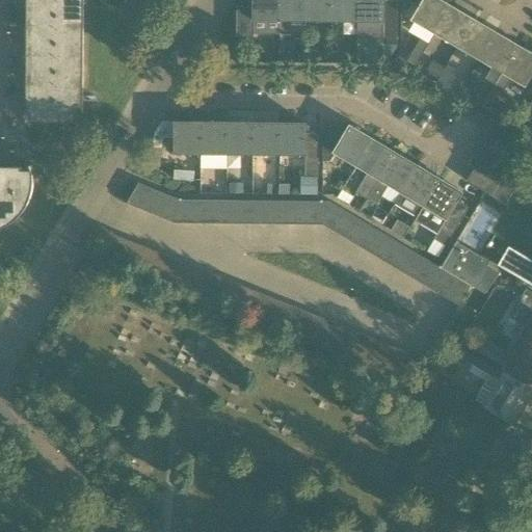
[(77,124),(77,0),(30,0),(30,8),(26,8),(26,28),(30,28),(30,36),(26,36),(26,56),(30,56),(30,65),(26,64),(26,84),(30,84),(30,94),(26,94),(26,112),(30,112),(30,122),(26,122),(26,124),(77,124)]
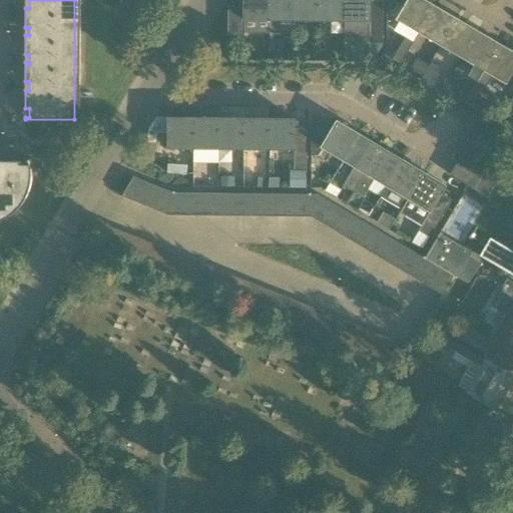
[(270,21),(270,0),(243,0),(243,6),(228,6),(227,36),(244,36),(244,20),(270,21)]
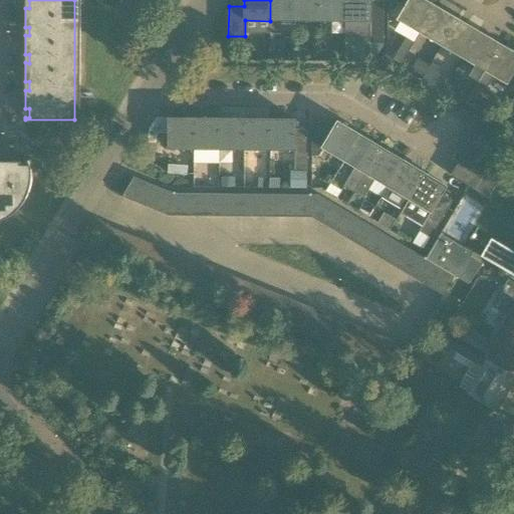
[(281,21),(295,21),(295,0),(270,0),(270,21),(270,33),(281,33),(281,21)]
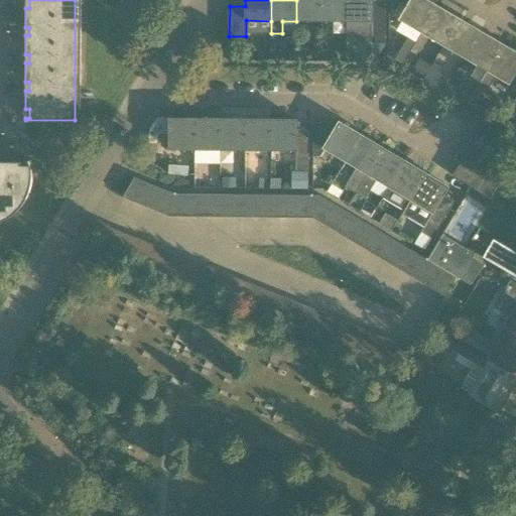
[(321,21),(320,0),(296,0),(296,21),(321,21)]
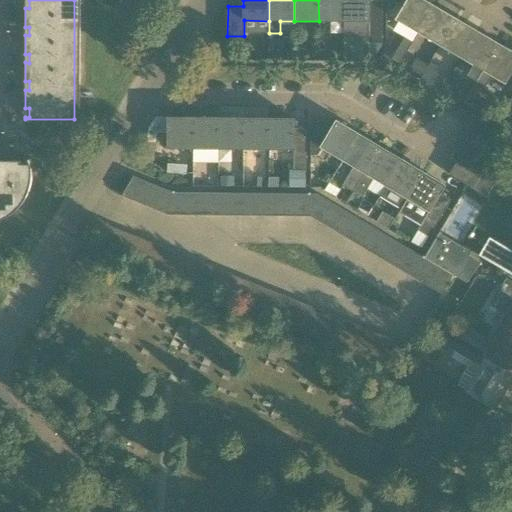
[(344,21),(343,0),(318,0),(319,21),(344,21)]
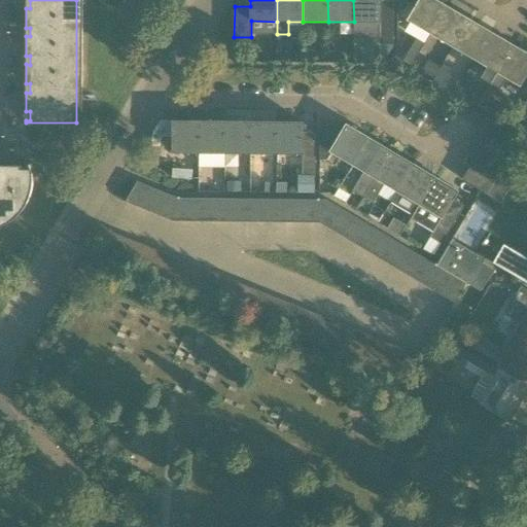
[(380,0),(353,0),(354,22),(353,38),(380,38),(380,36),(380,27),(380,23),(380,19),(381,10),(381,1),(380,0)]
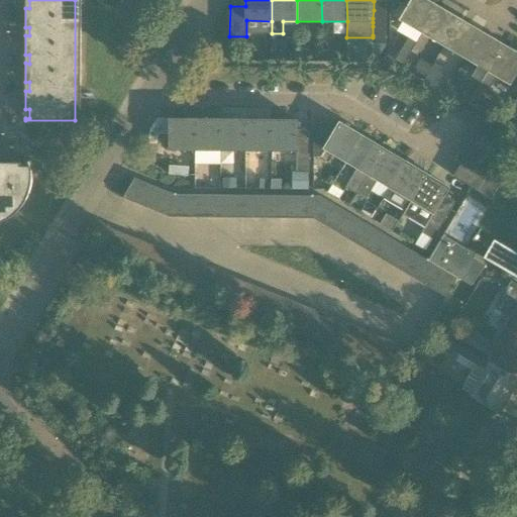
[(411,0),(400,20),(422,33),(438,7),(426,0),(411,0)]
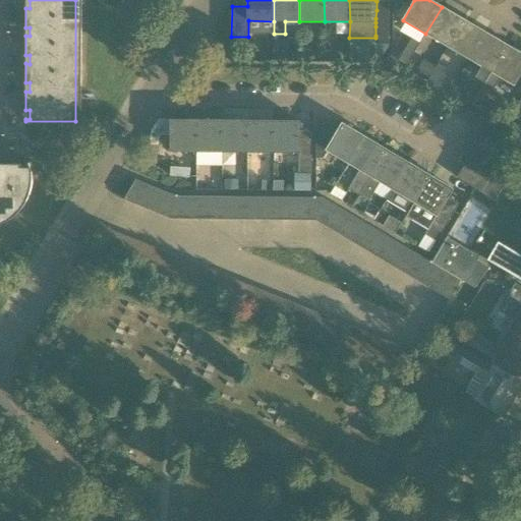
[(389,1),(377,1),(377,10),(389,10),(389,1)]
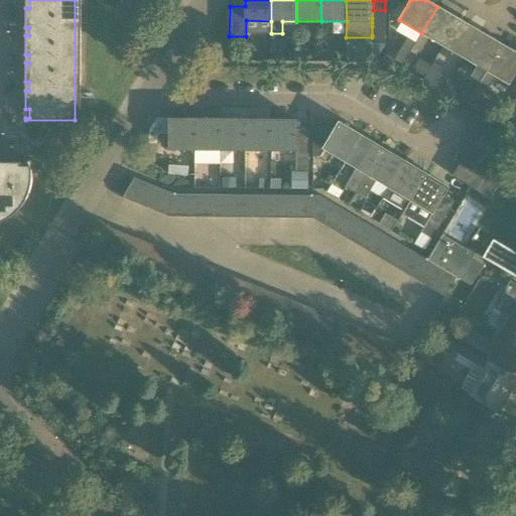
[(437,7),(421,33),(443,45),(459,19),(437,7)]
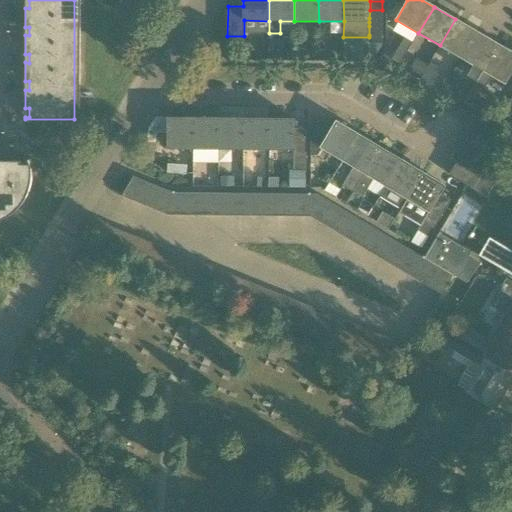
[(370,10),(369,18),(382,18),(382,10),(370,10)]
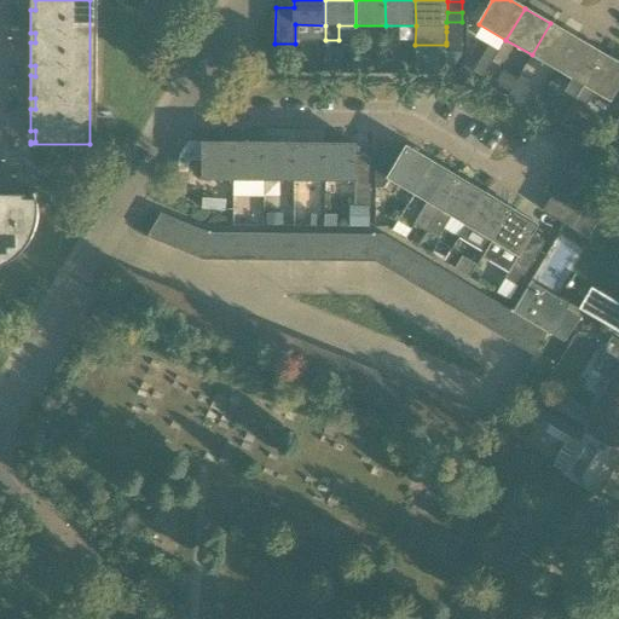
[(446,22),(446,27),(446,32),(462,33),(462,22),(446,22)]
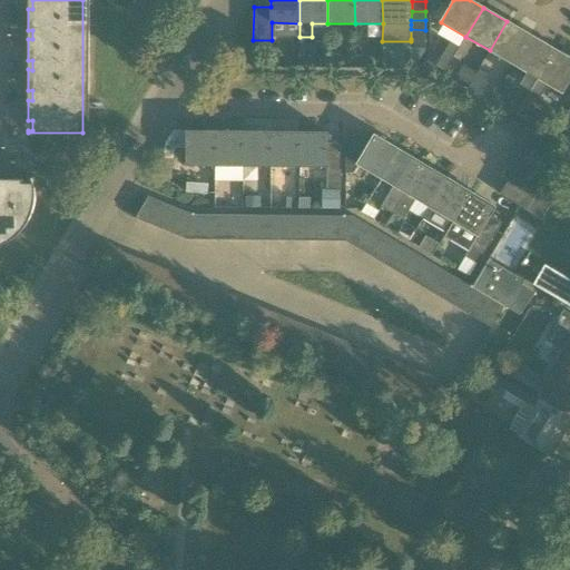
[(531,36),(507,21),(490,50),(513,65),(531,36)]
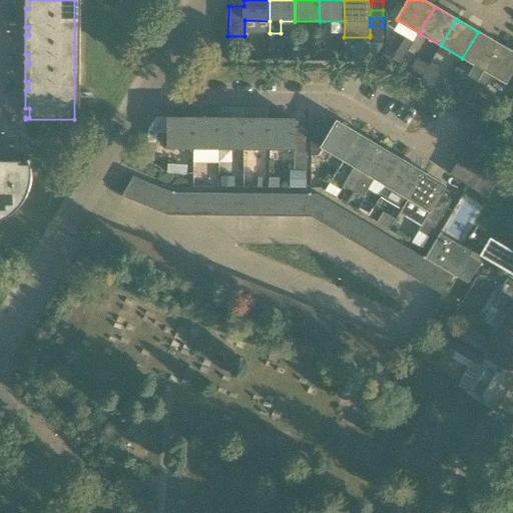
[(370,35),(382,35),(383,27),(370,26),(370,35)]
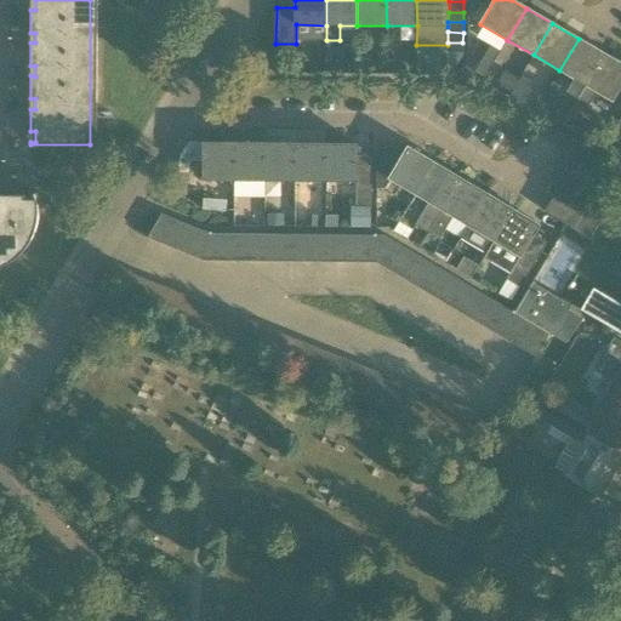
[(567,92),(579,98),(604,53),(579,39),(559,70),(574,79),(567,92)]
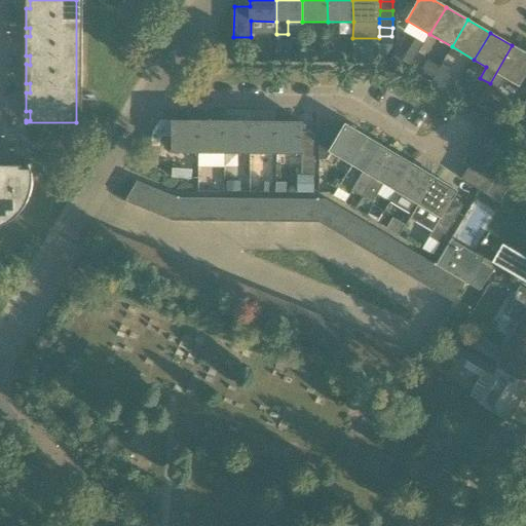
[(391,45),(391,36),(379,36),(379,38),(379,45),(391,45)]
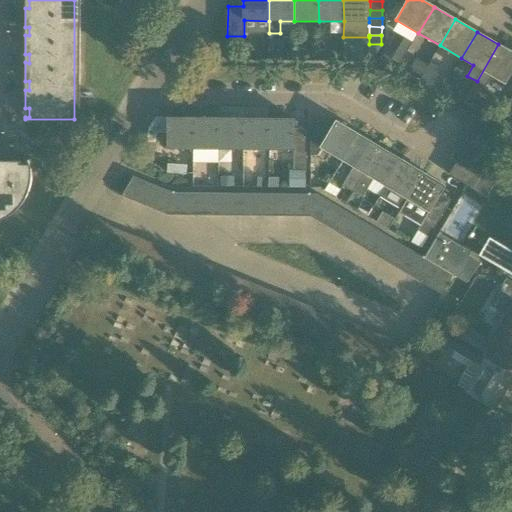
[(511,52),(498,44),(477,81),(486,87),(492,76),(505,84),(511,71),(511,52)]
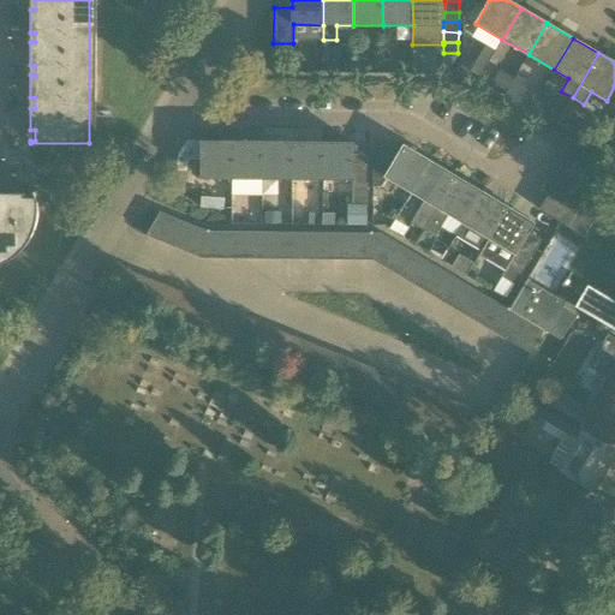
[(542,139),(550,144),(557,131),(549,126),(542,139)]
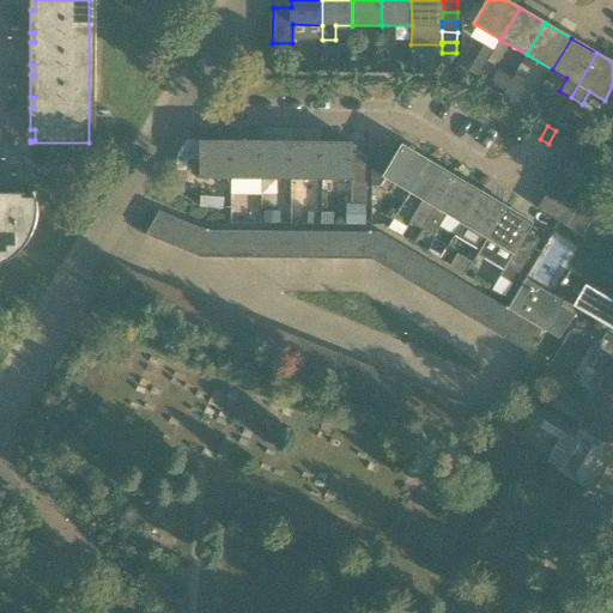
[(557,149),(565,135),(556,131),(548,144),(557,149)]
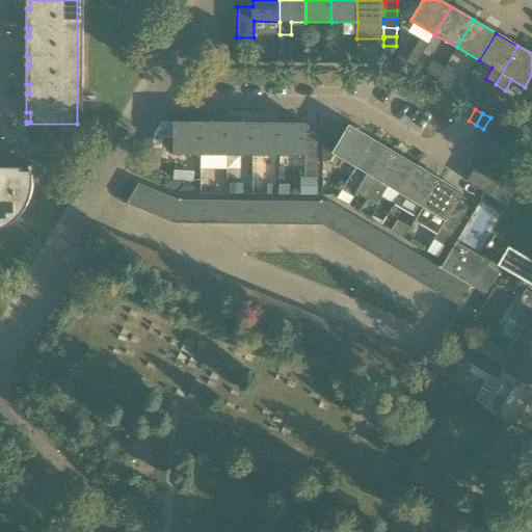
[(498,123),(493,120),(490,117),(483,129),(487,132),(490,134),(498,123)]
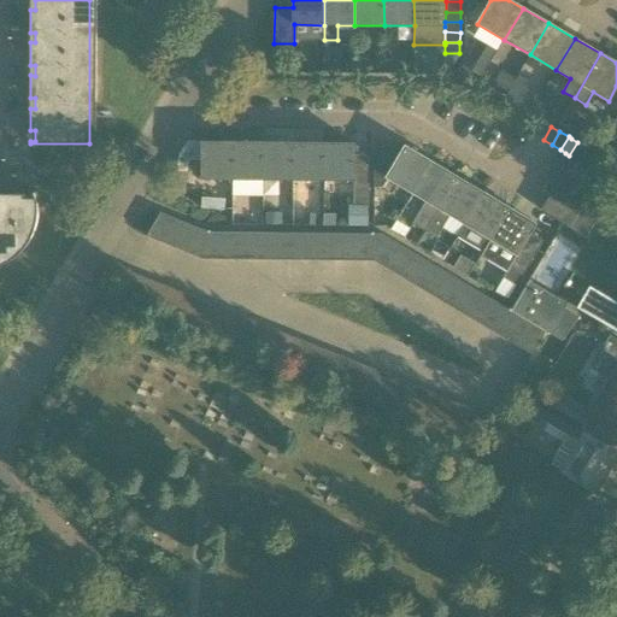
[(233,180),(233,142),(203,142),(201,180),(233,180)]
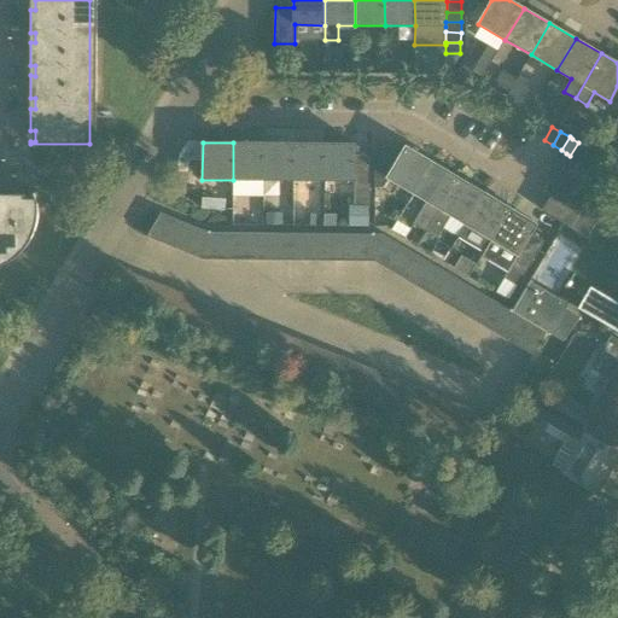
[(263,180),(263,144),(233,143),(233,180),(263,180)]
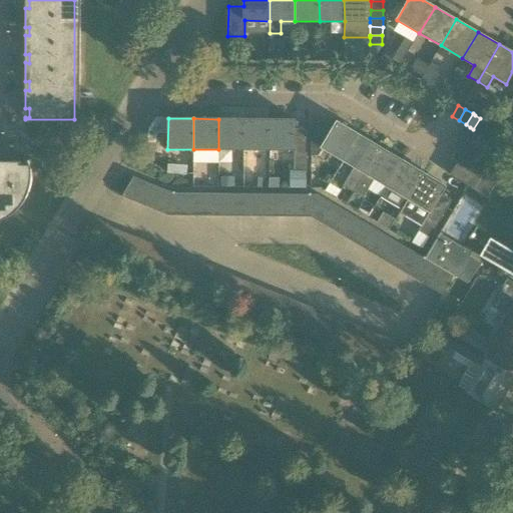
[(480,118),(473,129),(480,133),(487,122),(480,118)]
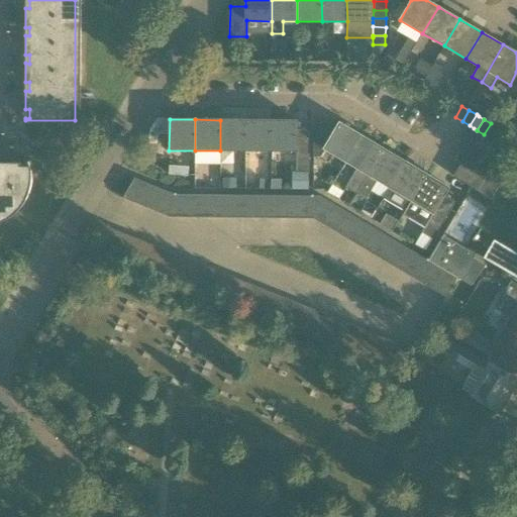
[(245,150),(245,120),(220,120),(220,150),(245,150)]
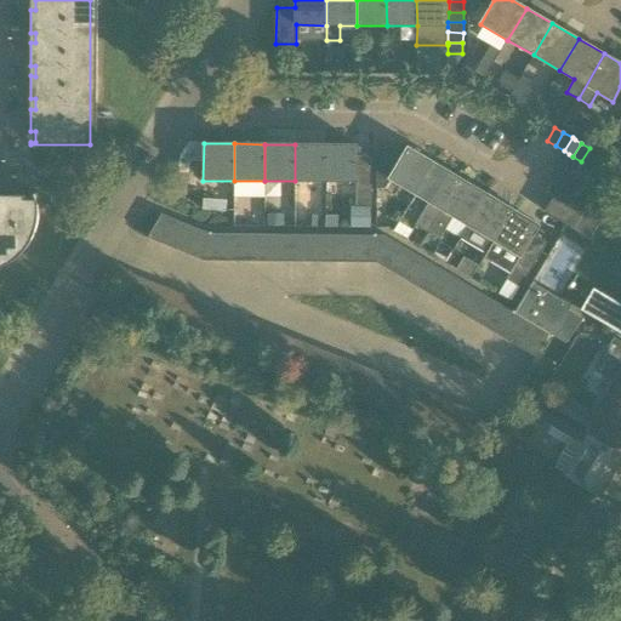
[(325,144),(295,144),(295,181),(325,182),(325,144)]
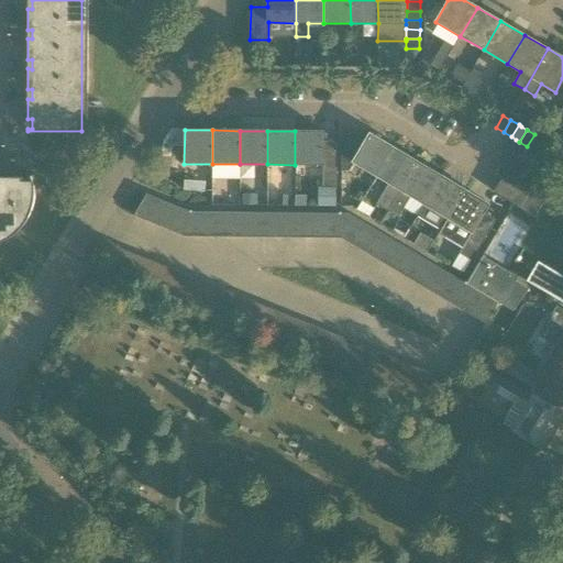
[(323,131),(295,131),(295,165),(322,165),(323,165),(323,161),(323,152),(323,142),(323,131)]
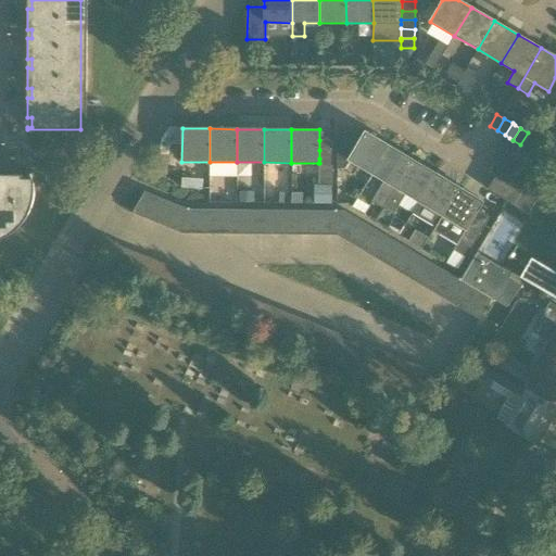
[(373,175),(389,146),(365,131),(358,143),(351,139),(337,139),(337,169),(344,169),(350,161),(373,175)]
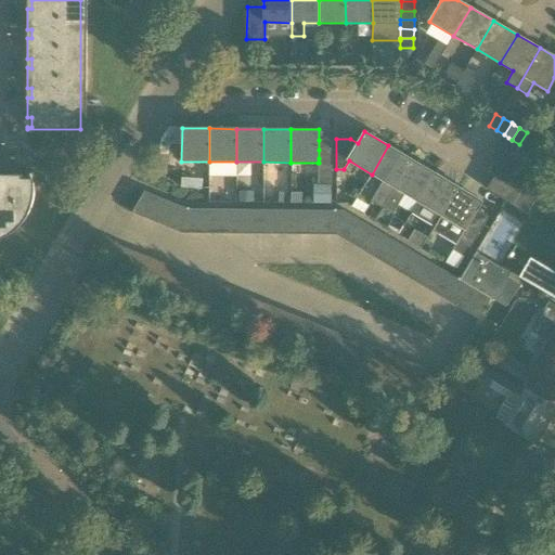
[(528,149),(534,137),(527,132),(519,144),(528,149)]
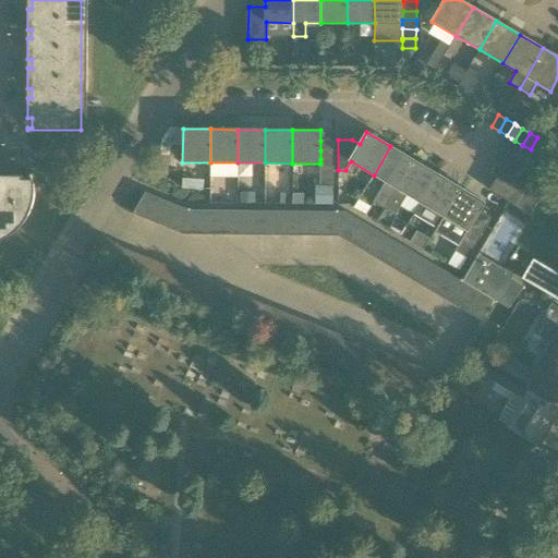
[(531,149),(522,145),(514,141),(511,138),(505,149),(524,161),(531,149)]
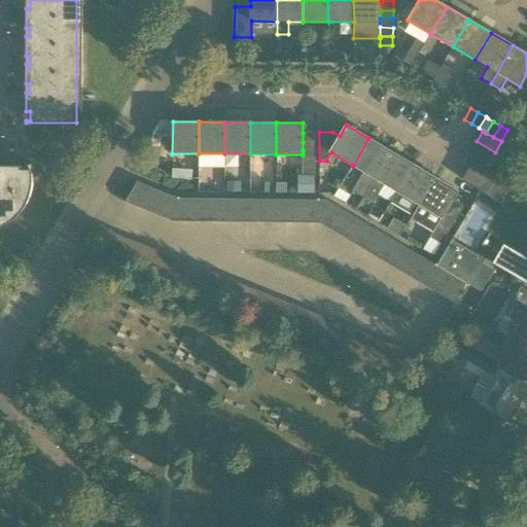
[(315,133),(303,133),(303,142),(315,142),(315,133)]
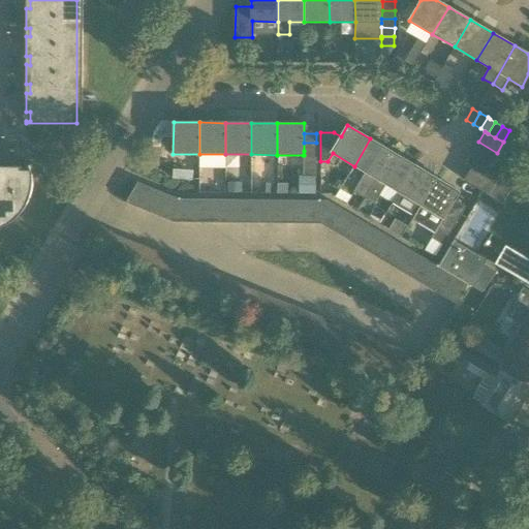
[(353,192),(365,198),(393,152),(370,138),(354,166),(366,173),(353,192)]
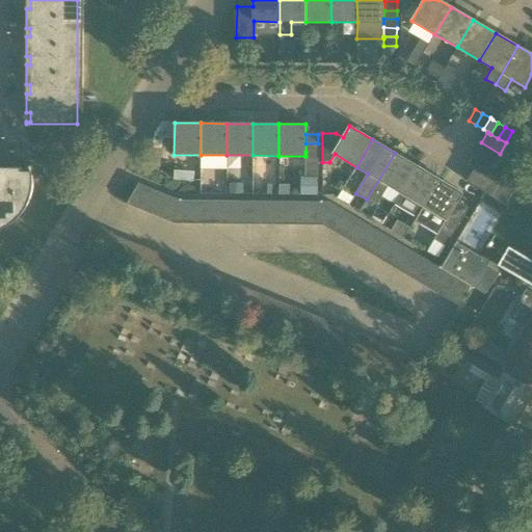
[(475,154),(493,164),(500,154),(481,142),(475,154)]
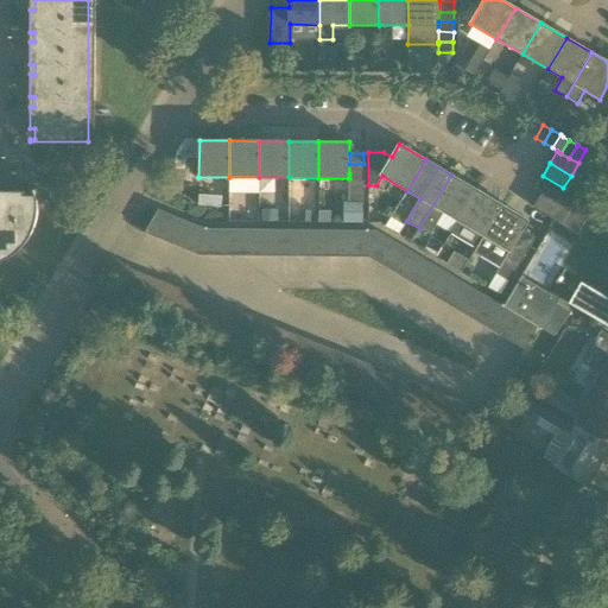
[(349,164),(349,173),(363,173),(363,164),(349,164)]
